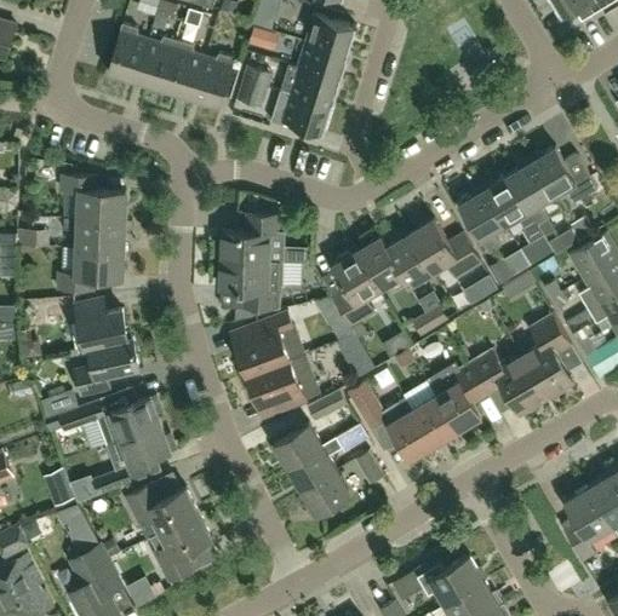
[(137,13),(156,18),(160,5),(141,0),(137,13)]
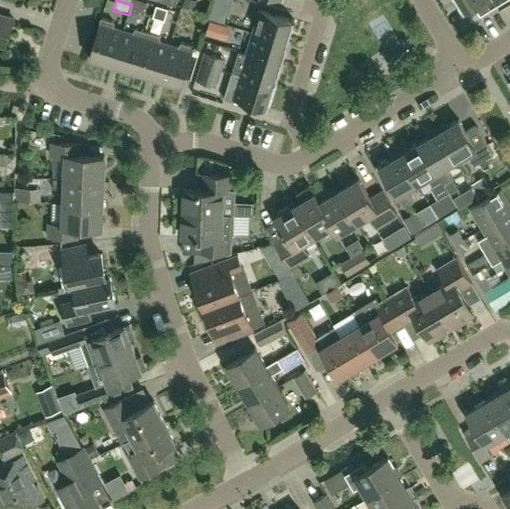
[(231,0),(213,0),(212,7),(228,12),(231,0)]
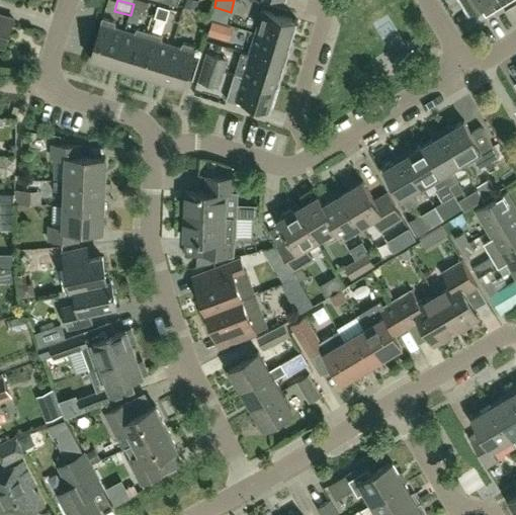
[(459,0),(468,14),(491,0),(498,10),(514,0),(459,0)]
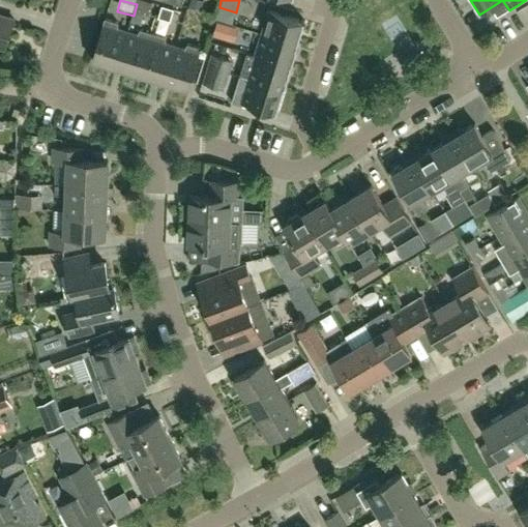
[(260,35),(296,47),(303,24),(267,12),(260,35)]
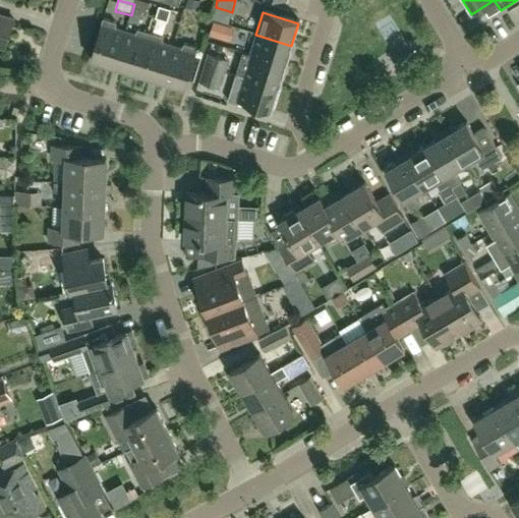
[(0,48),(3,49),(12,20),(0,16),(0,48)]
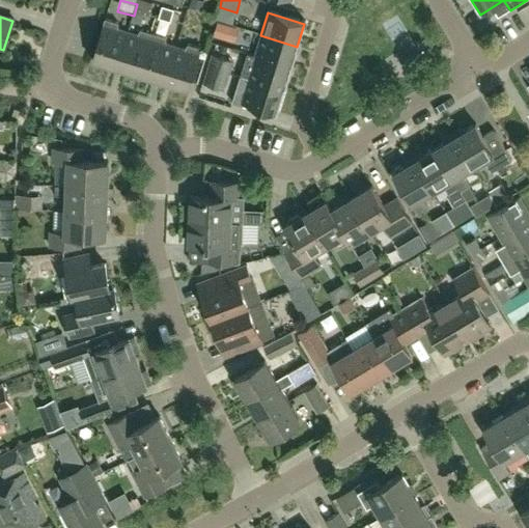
[(115,68),(127,33),(117,30),(117,24),(104,20),(102,25),(91,61),(115,68)]
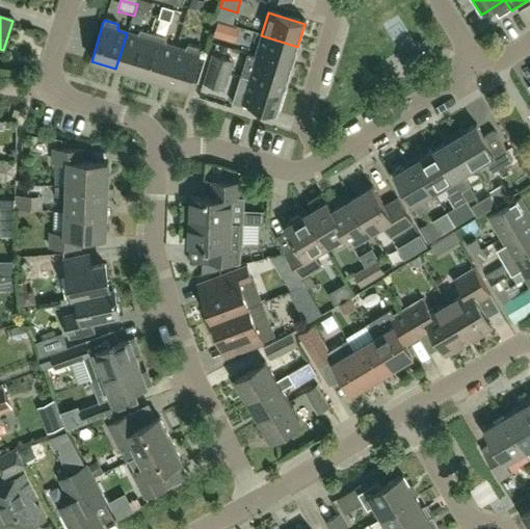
[(139,76),(153,34),(139,30),(136,35),(127,33),(115,69),(139,76)]
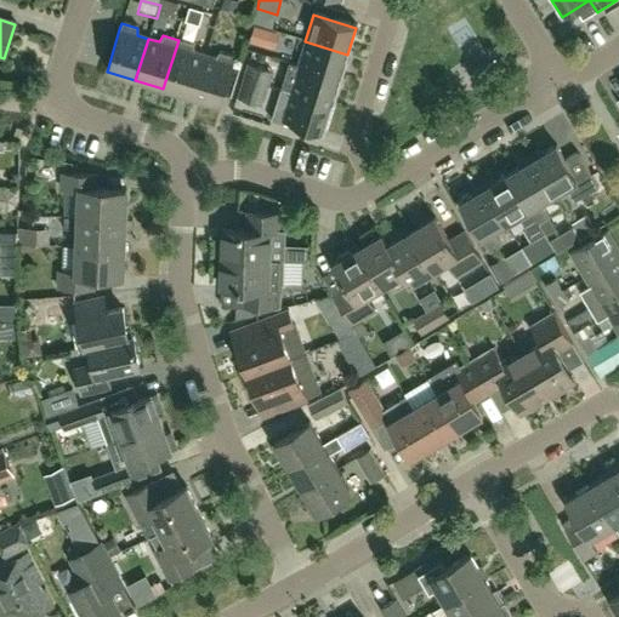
[(191,98),(204,56),(193,52),(193,45),(179,40),(163,89),(191,98)]
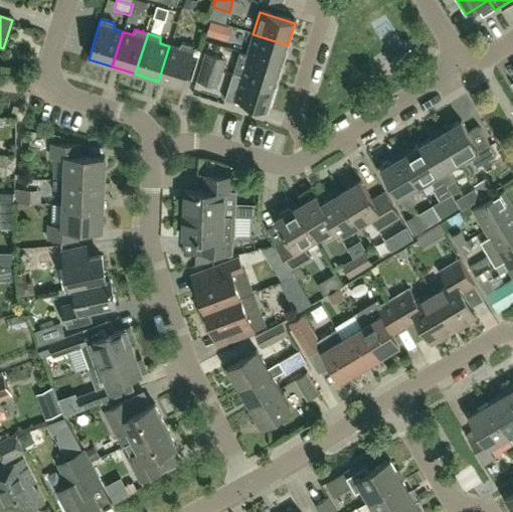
[(282,67),(288,45),(252,34),(246,56),(282,67)]
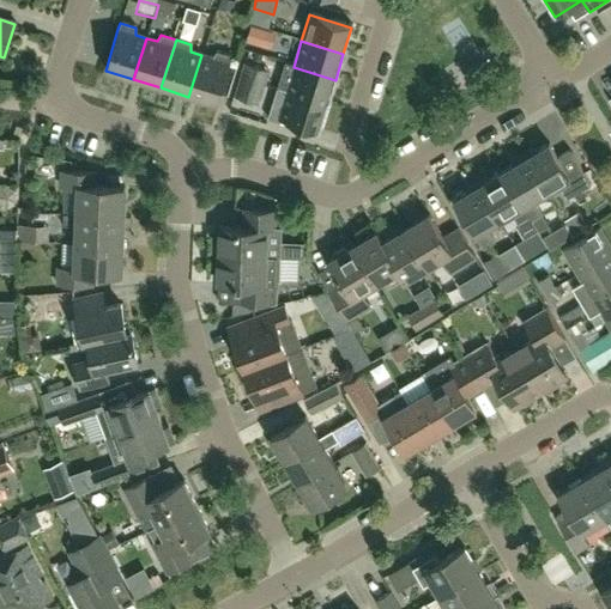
[(201,55),(188,97),(217,105),(229,64),(230,64),(231,58),(216,53),(212,59),(201,55)]
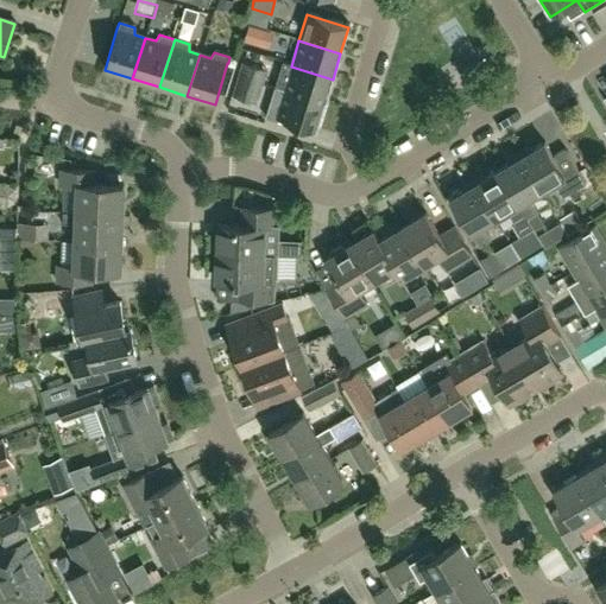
[(237,77),(262,86),(266,72),(240,64),(237,77)]
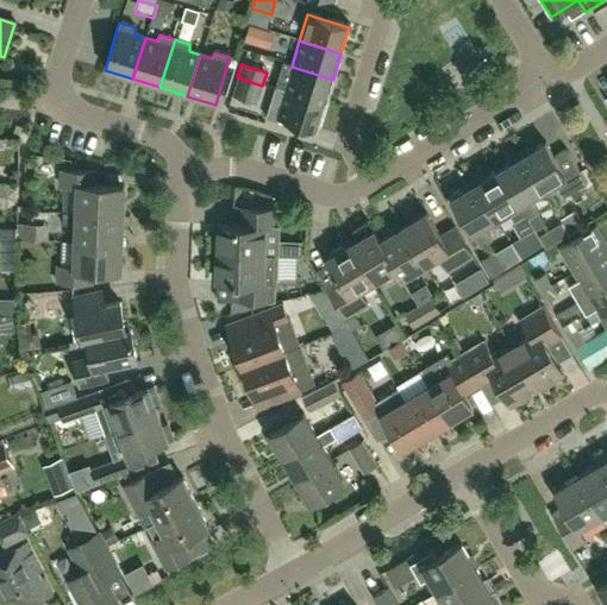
[(333,80),(292,67),(291,68),(282,65),(275,89),(283,92),(325,105),(333,80)]
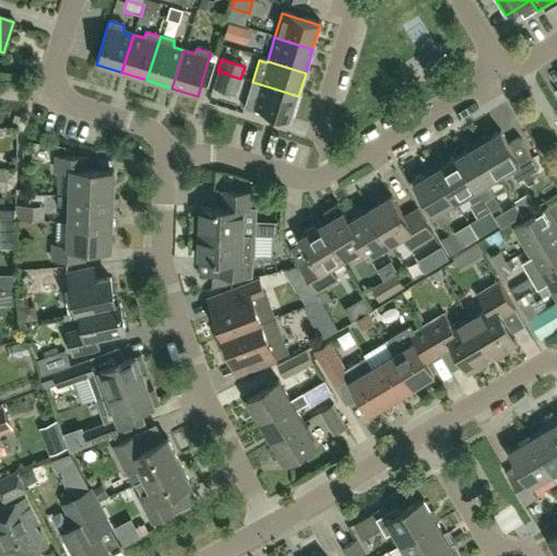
[(233,105),(240,79),(217,71),(210,98),(233,105)]
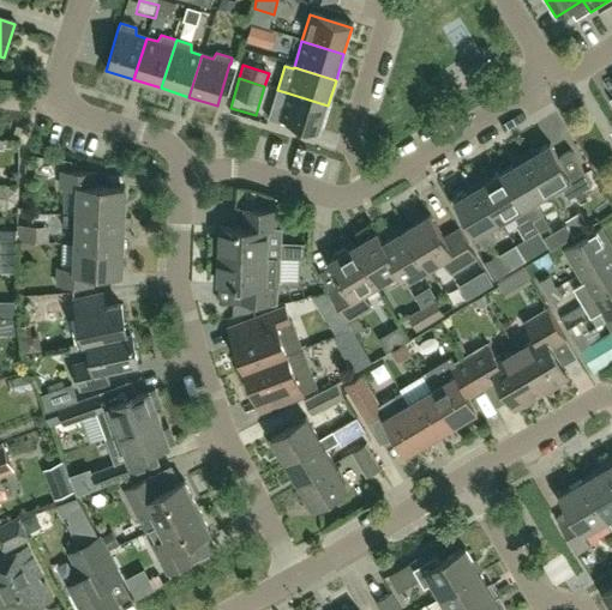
[(319,133),(328,106),(286,92),(281,107),(276,106),(273,118),(319,133)]
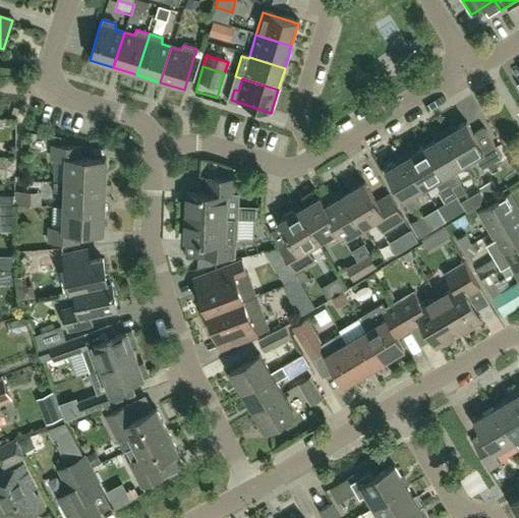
[(473,160),(480,171),(501,159),(483,129),(472,135),(466,124),(454,131),(454,130),(450,129),(443,132),(463,166),(473,160)]
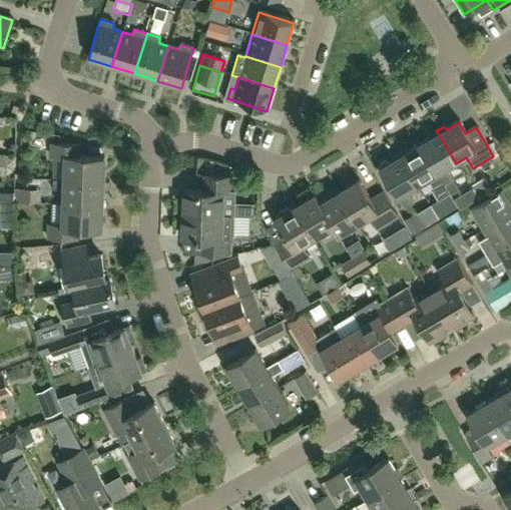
[(446,169),(456,163),(436,130),(430,134),(429,138),(430,139),(419,145),(443,186),(452,180),(446,169)]
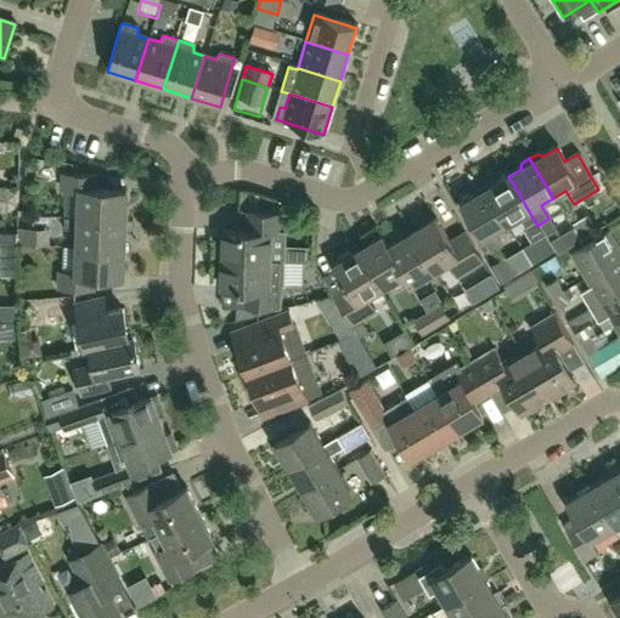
[(78,219),(124,220),(124,190),(95,188),(96,175),(61,175),(61,191),(78,191),(78,219)]
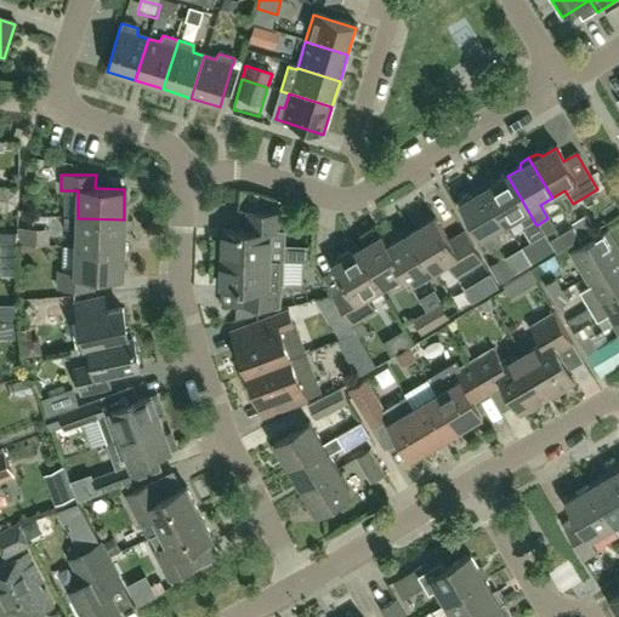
[(544,235),(537,226),(507,176),(494,184),(494,183),(488,182),(481,187),(505,226),(517,218),(524,230),(522,233),(529,244),(544,235)]
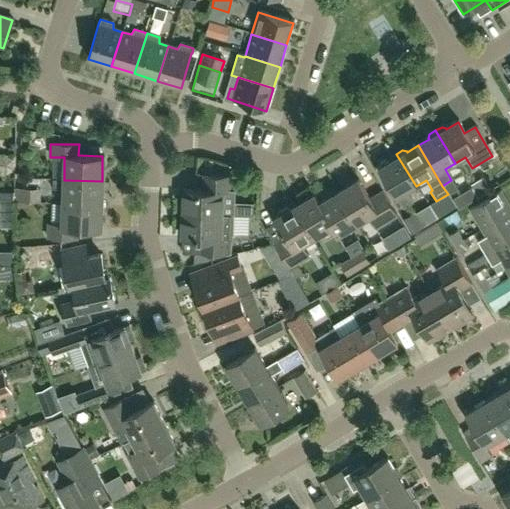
[(405,192),(416,186),(396,154),(390,157),(389,162),(378,169),(402,210),(412,204),(405,192)]
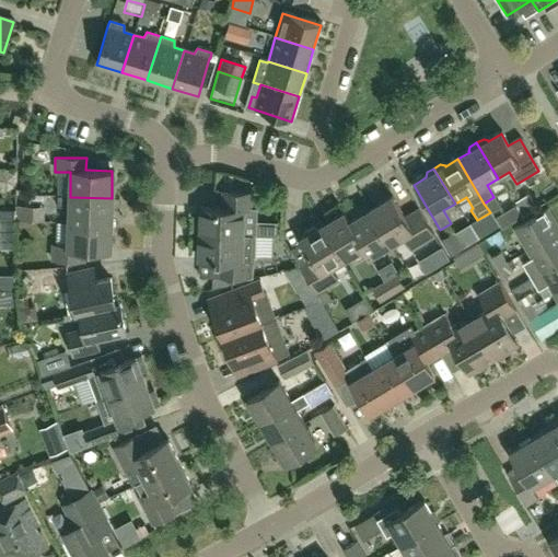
[(251,212),(252,195),(227,194),(225,210),(200,209),(199,234),(243,236),(244,211),(251,212)]
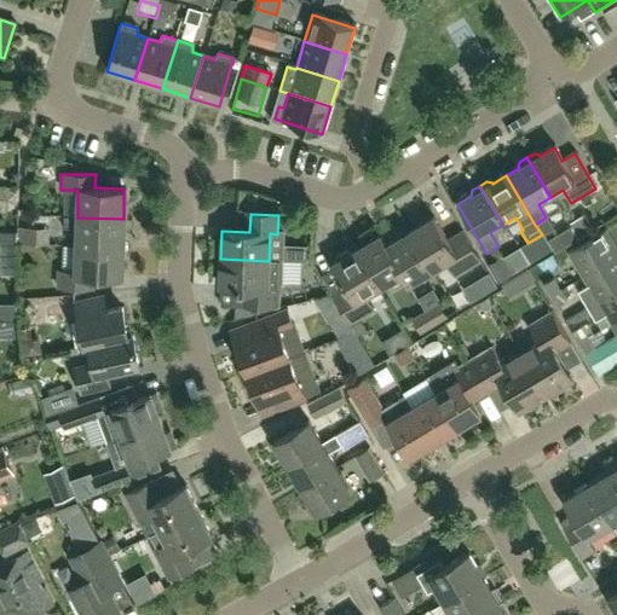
[(124,219),(78,218),(76,219),(63,219),(62,231),(69,232),(69,245),(76,245),(122,247),(124,219)]
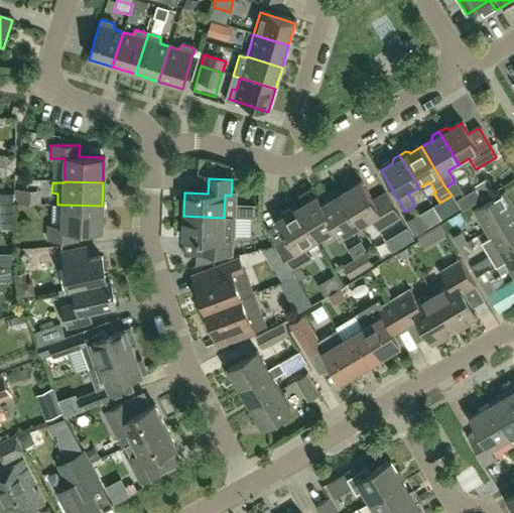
[(340,195),(359,226),(370,219),(377,231),(399,219),(384,195),(372,202),(360,182),(340,195)]
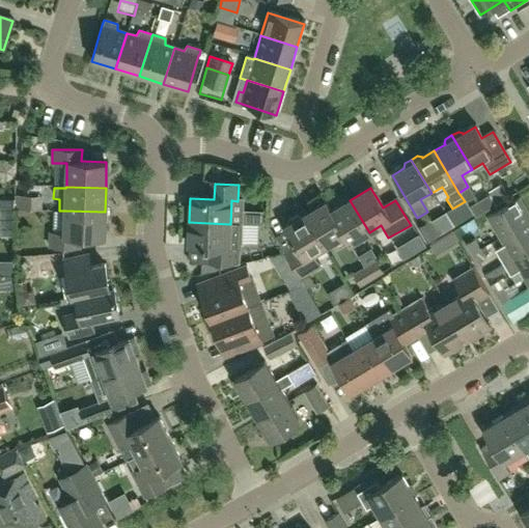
[(499,239),(528,221),(528,217),(518,199),(486,218),(499,239)]
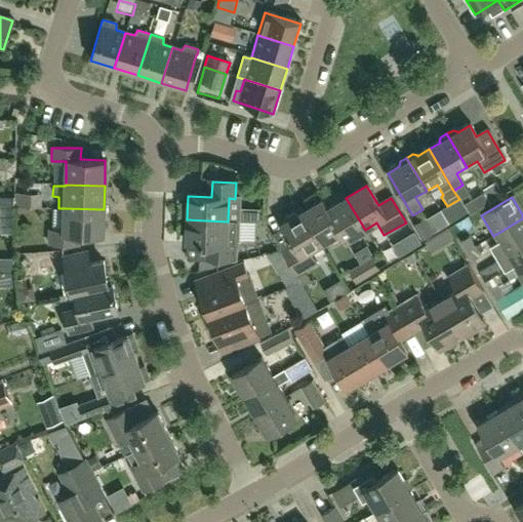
[(345,242),(365,230),(346,198),(326,209),(321,201),(345,242)]
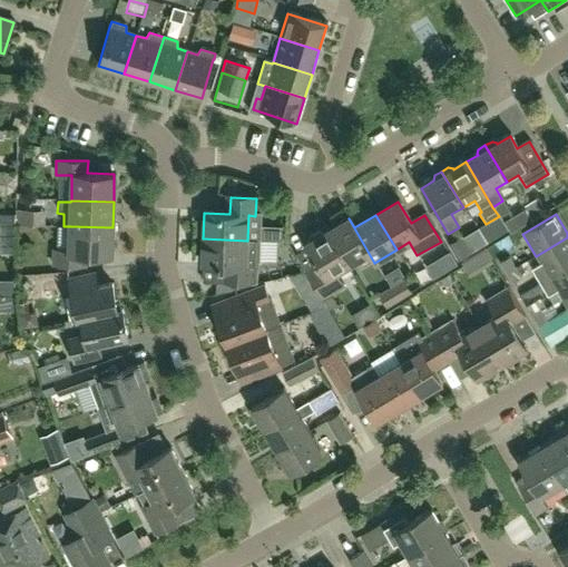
[(373,263),(374,263),(349,218),(326,232),(346,266),(368,254),(373,263)]
